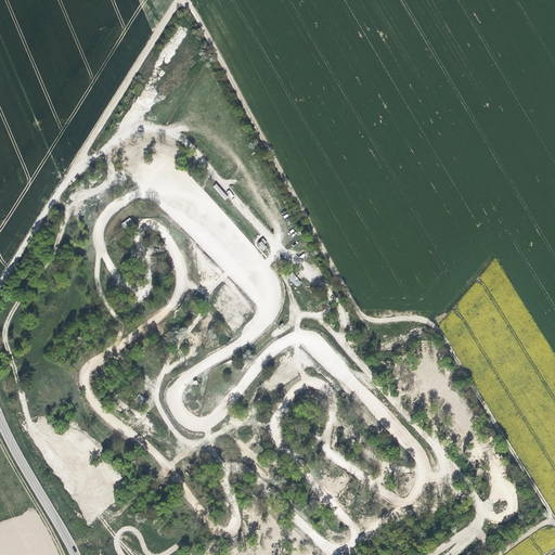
[(216,183),(214,186),(226,201),(228,197),(216,183)]
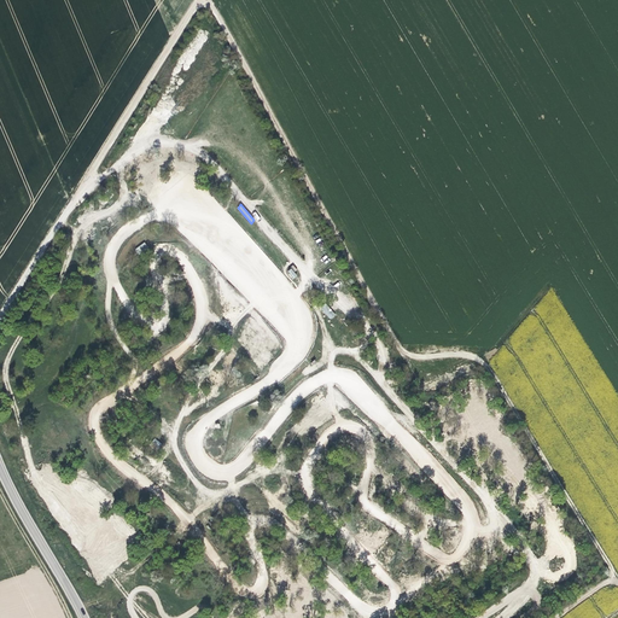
[(135,249),(138,255),(149,248),(145,243),(135,249)]
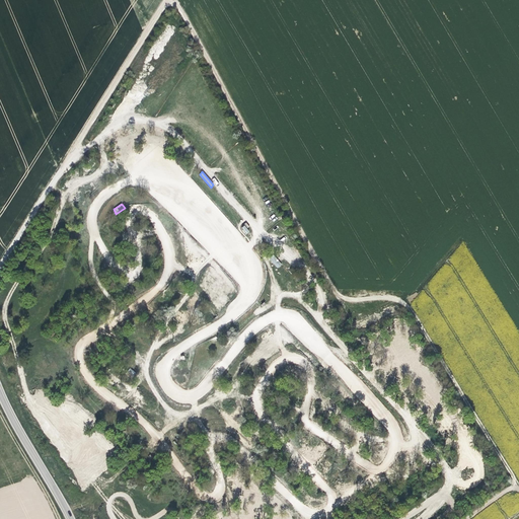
[(244,225),(241,227),(246,234),(249,232),(244,225)]
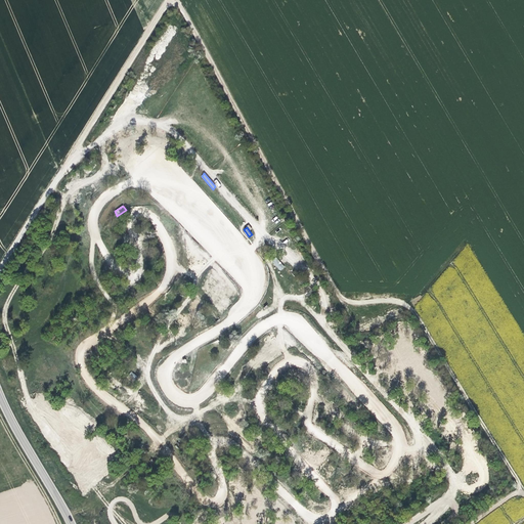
[(280,271),(285,267),(276,257),(271,260),(280,271)]
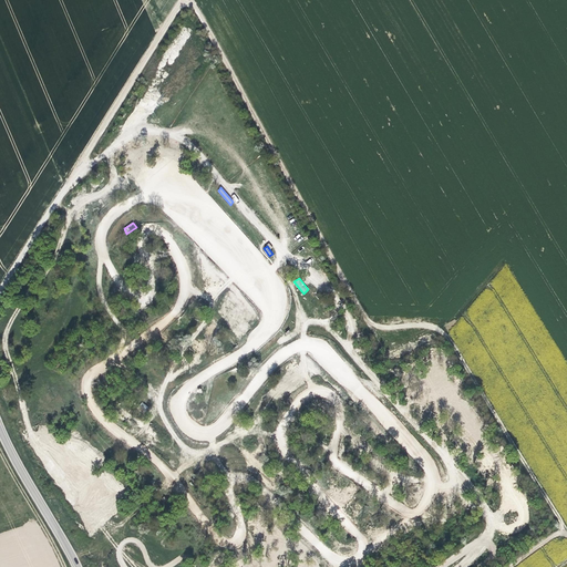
[(144,413),(148,406),(142,402),(137,410),(144,413)]
